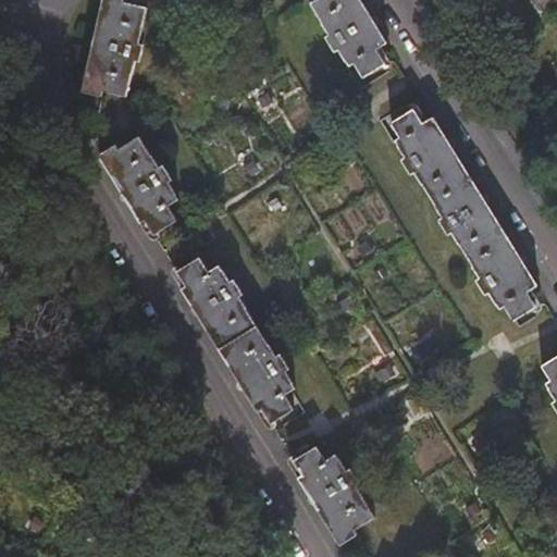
[(102,0),(81,90),(102,96),(103,89),(126,96),(147,5),(124,0),(123,0),(102,0)]
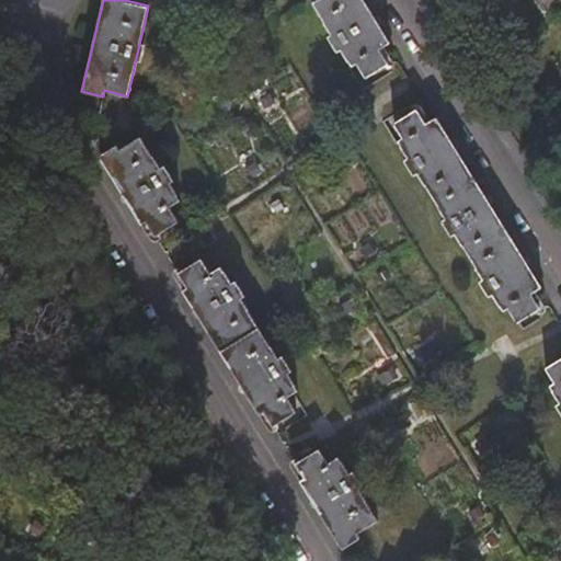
[(390,46),(362,0),(320,0),(312,6),(332,36),(328,41),(338,56),(342,53),(353,68),(355,66),(365,83),(389,67),(379,52),(390,46)]
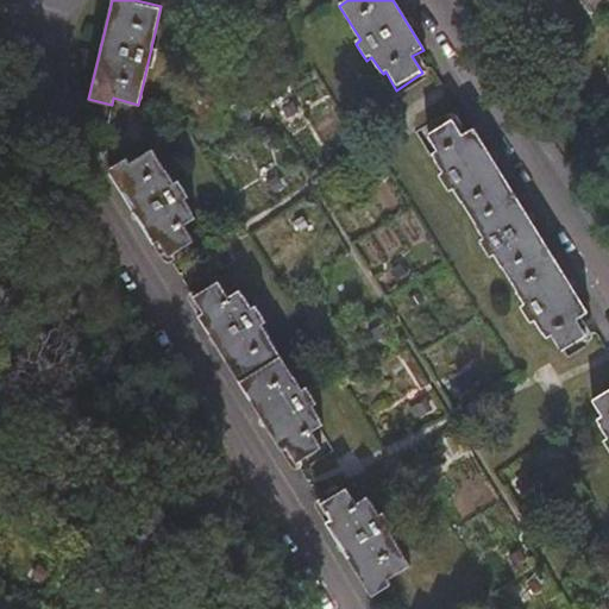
[(608,0),(582,0),(592,16),(608,4),(608,0)]
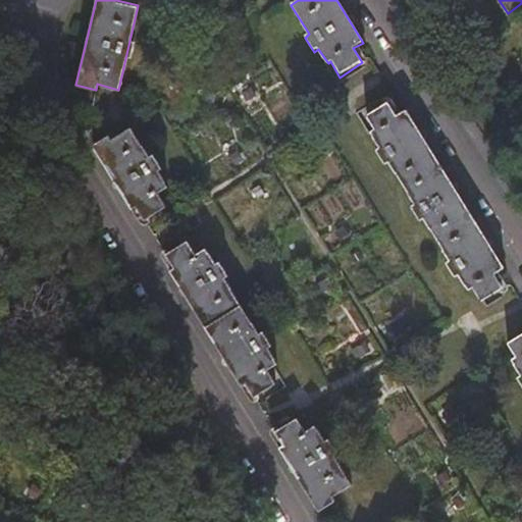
[(374,129),(370,133),(380,149),(376,151),(385,165),(389,164),(408,194),(427,179),(418,166),(434,156),(407,111),(398,117),(388,104),(367,116),(374,129)]
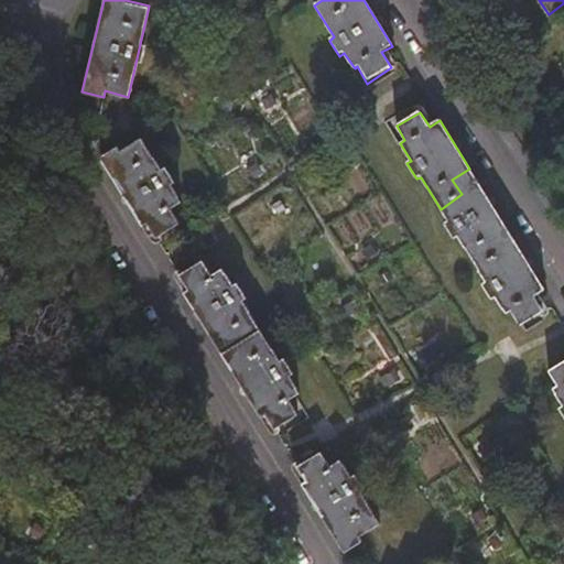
[(144,223),(155,239),(179,226),(169,208),(179,203),(170,186),(173,183),(164,167),(161,171),(140,139),(120,151),(118,147),(98,159),(140,226),(144,223)]
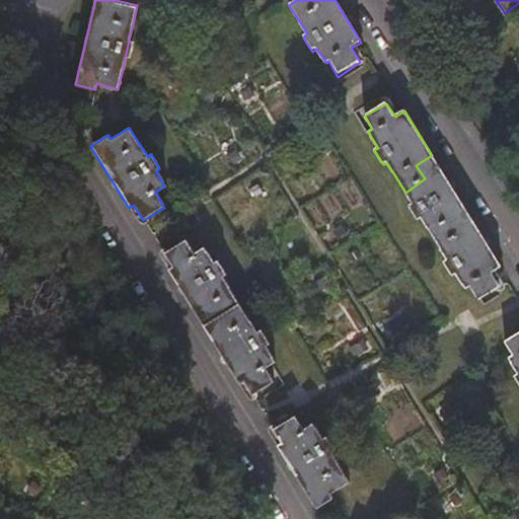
[(475,224),(432,155),(416,165),(425,178),(405,193),(413,205),(409,207),(418,221),(423,220),(431,233),(451,222),(460,234),(475,224)]
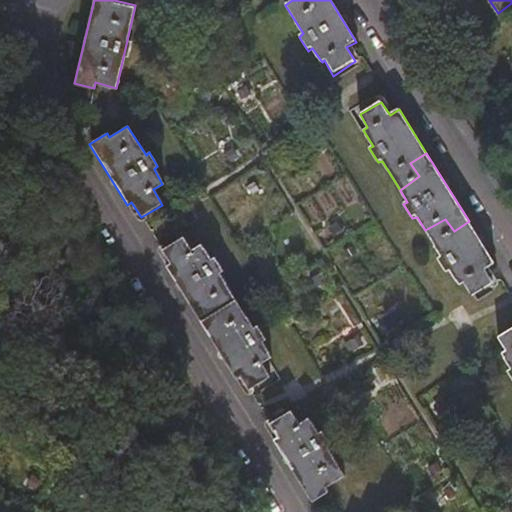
[(495,264),(469,221),(454,231),(445,219),(425,230),(441,257),(437,259),(446,273),(450,271),(459,286),(463,284),(472,297),(474,296),(494,283),(486,270),(495,264)]
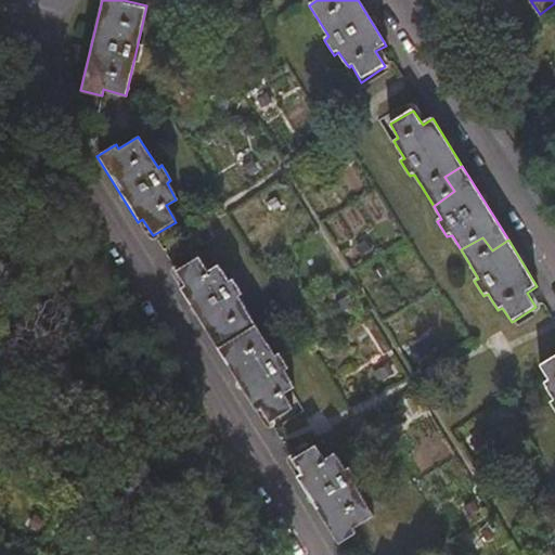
[(178,288),(217,351),(255,327),(236,298),(242,294),(232,279),(228,281),(216,265),(206,270),(197,257),(175,271),(182,285),(178,288)]
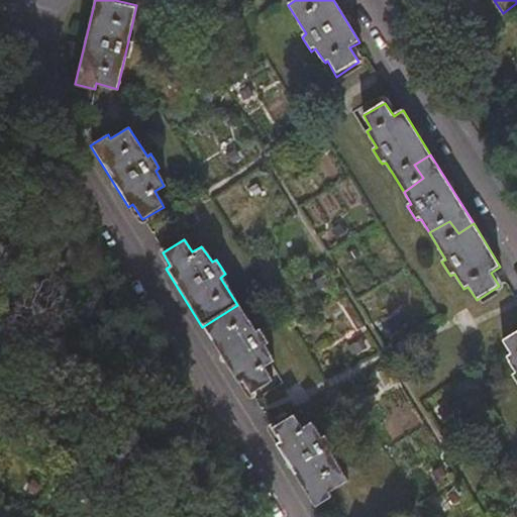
[(262,369),(271,363),(273,360),(264,347),(269,343),(260,329),(254,332),(237,305),(202,327),(236,383),(240,380),(250,394),(269,381),(262,369)]
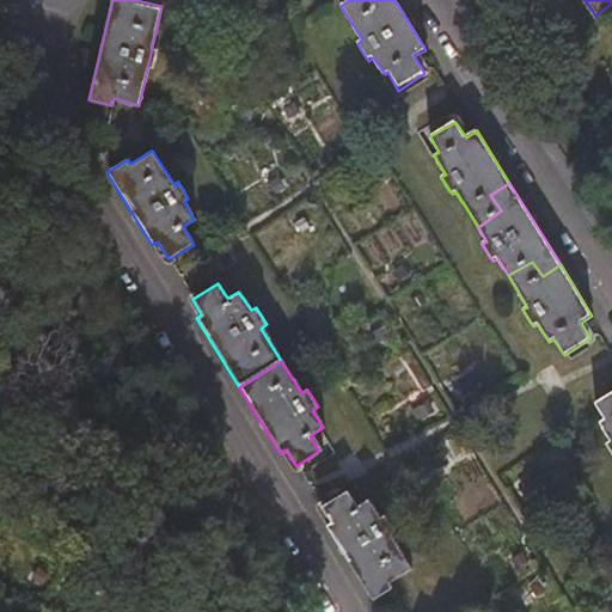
[(611,393),(595,404),(606,418),(600,423),(611,441),(607,445),(611,452),(611,393)]
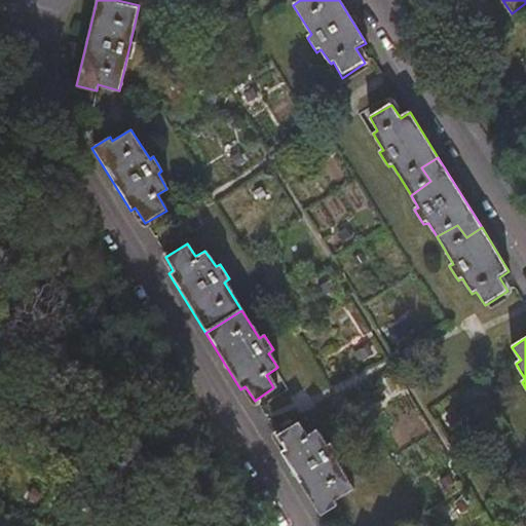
[(279,452),(320,518),(336,506),(334,501),(353,489),(335,460),(340,457),(330,443),(327,446),(316,429),(313,431),(304,437),(296,423),(275,437),(284,448),(279,452)]
